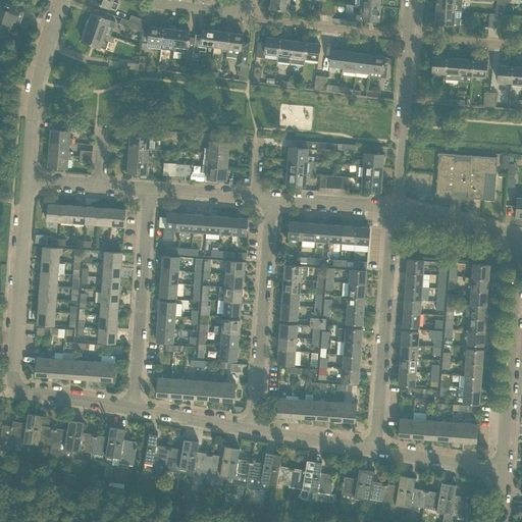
[(111,0),(92,0),(92,1),(115,9),(118,3),(111,1),(111,0)]
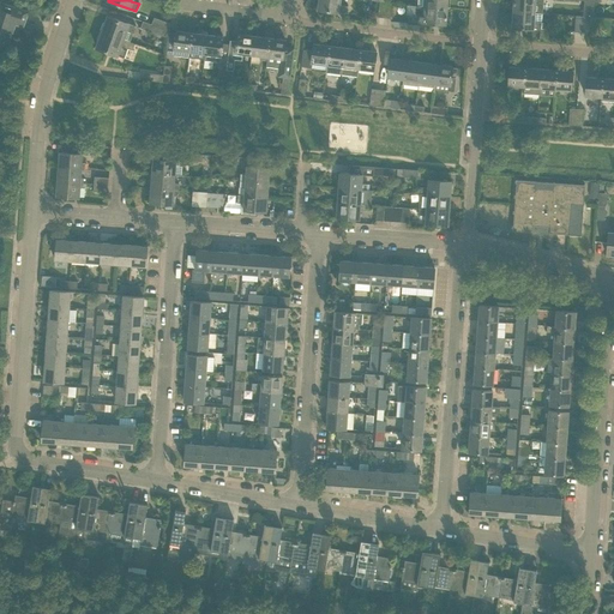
[(339,0),(319,0),(318,10),(347,13),(348,6),(339,5),(339,0)]
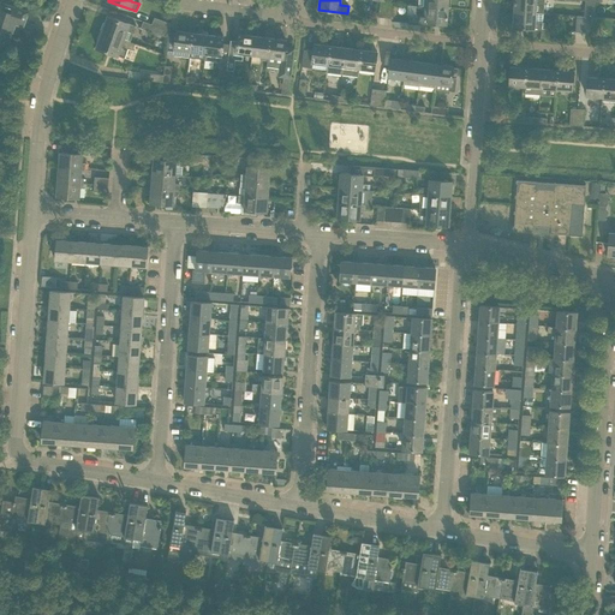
[(514,0),(514,11),(543,13),(543,0),(514,0)]
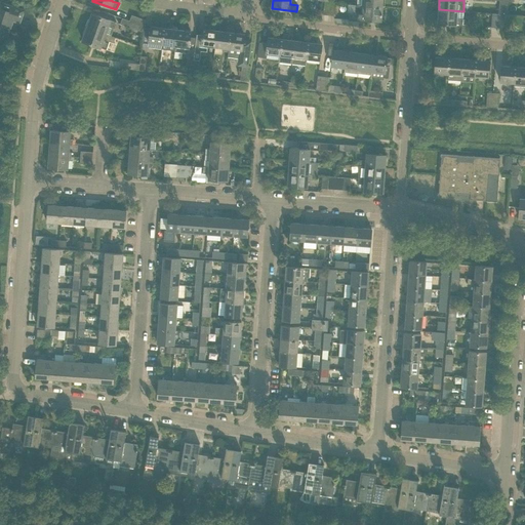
[(0,7),(0,39),(5,41),(4,44),(5,44),(11,24),(9,23),(10,19),(19,22),(24,10),(5,4),(3,9),(0,7)]
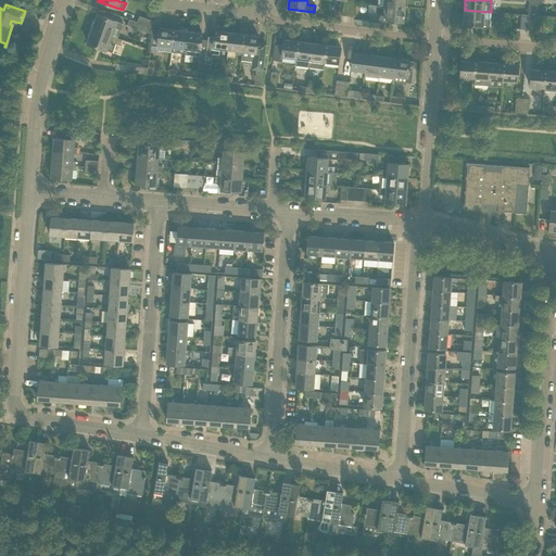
[(386,7),(378,5),(377,5),(376,13),(374,13),(374,20),(403,22),(404,8),(386,7)]
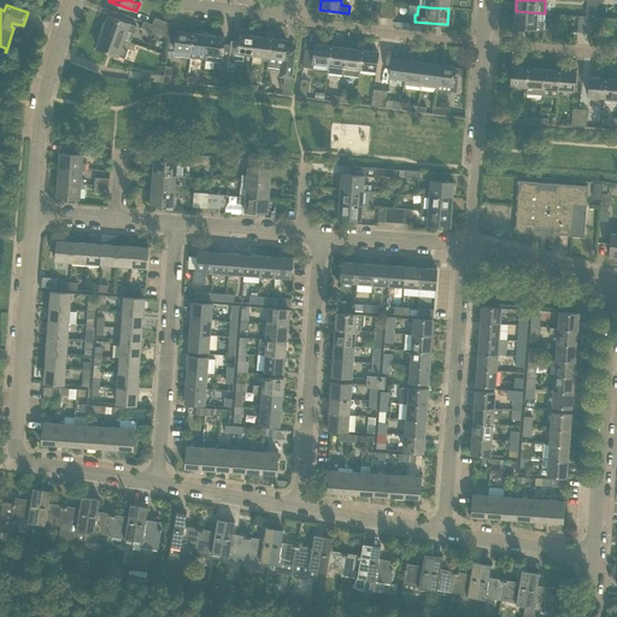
[(545,13),(516,11),(515,28),(544,29),(545,13)]
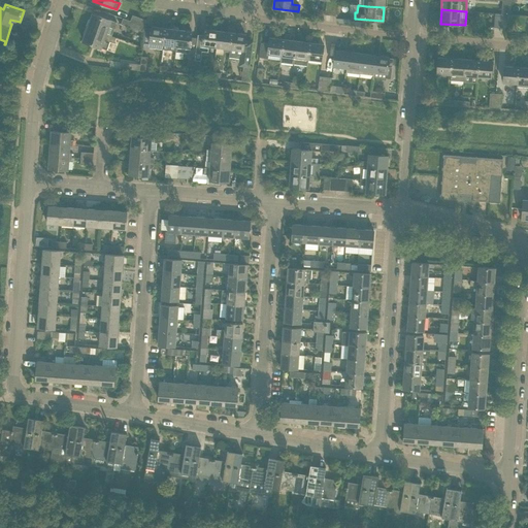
[(89,20),(86,27),(105,34),(108,27),(114,29),(117,23),(93,13),(91,21),(89,20)]
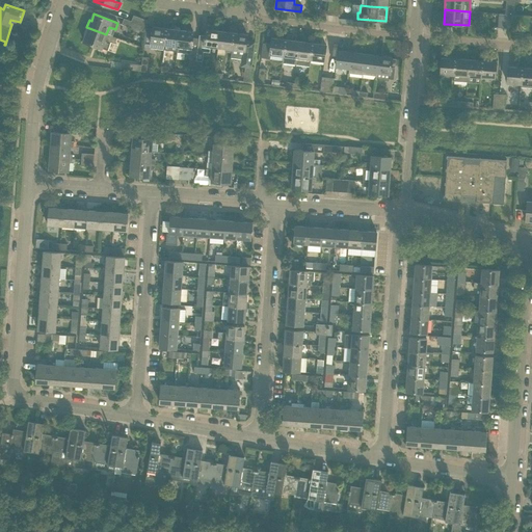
[(133,16),(131,21),(147,27),(147,21),(133,16)]
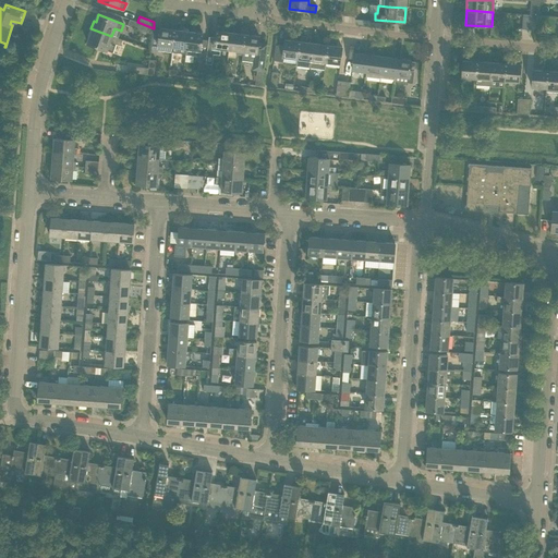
[(154,28),(137,22),(130,20),(128,25),(153,35),(154,28)]
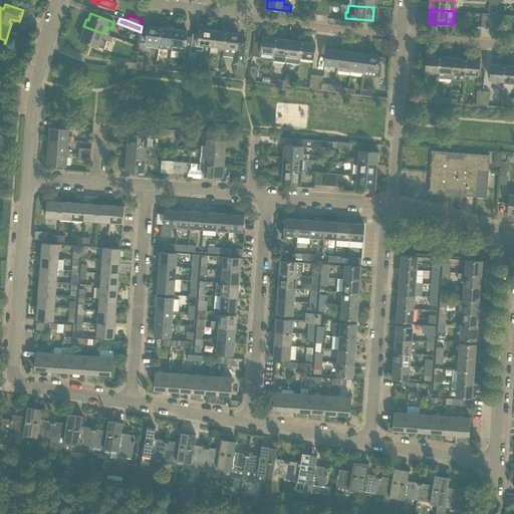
[(102,33),(83,26),(81,33),(83,34),(80,40),(103,48),(106,42),(109,44),(112,37),(102,33)]
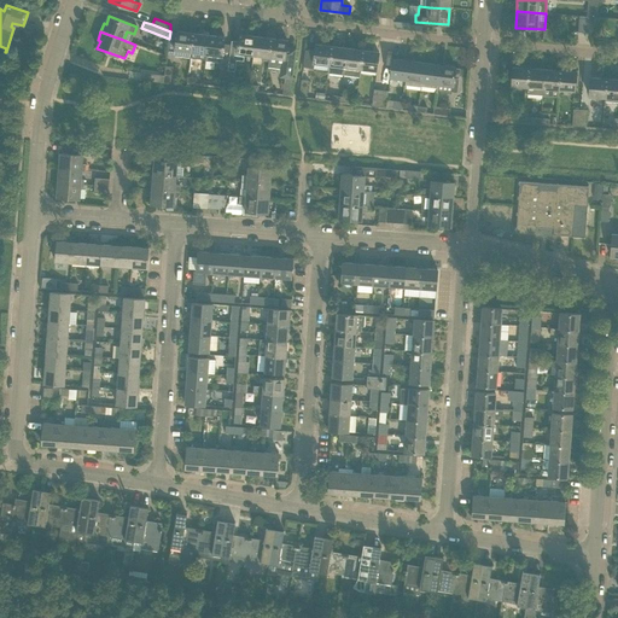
[(191,52),(193,34),(178,31),(174,57),(190,58),(191,52)]
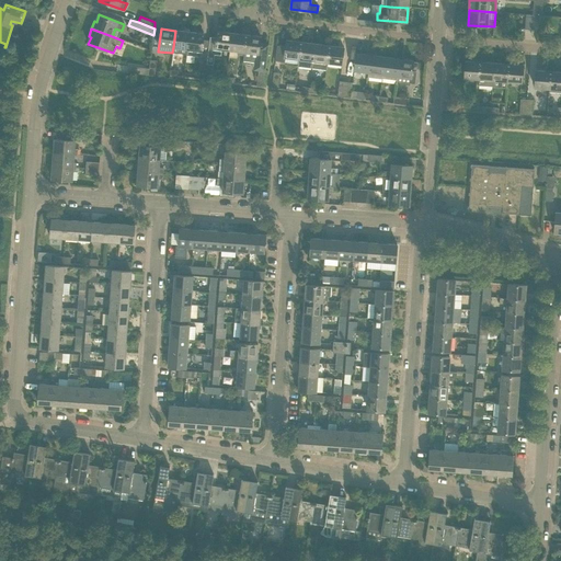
[(175,31),(173,47),(187,49),(190,32),(175,31)]
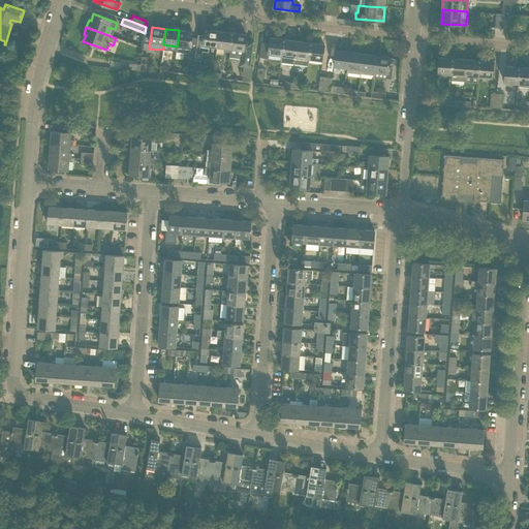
[(198,35),(196,49),(196,51),(209,53),(209,47),(217,48),(218,31),(205,29),(205,35),(198,35)]
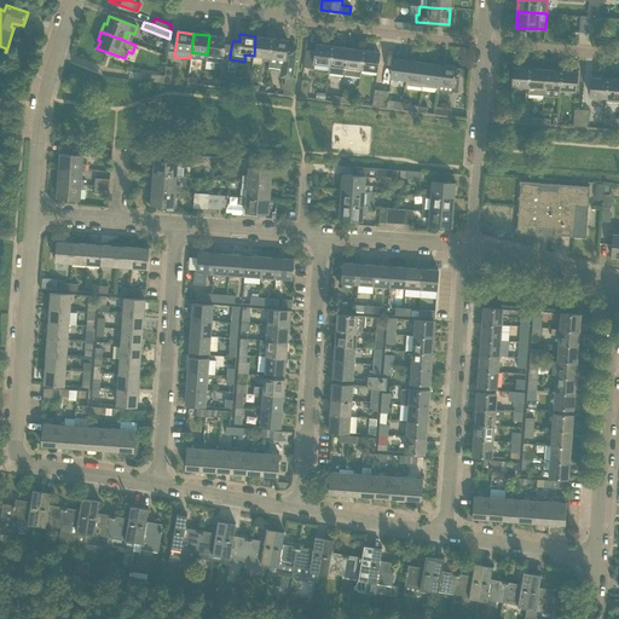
[(209,35),(207,55),(206,62),(221,64),(219,87),(226,88),(229,71),(230,59),(230,57),(223,56),(225,38),(209,35)]
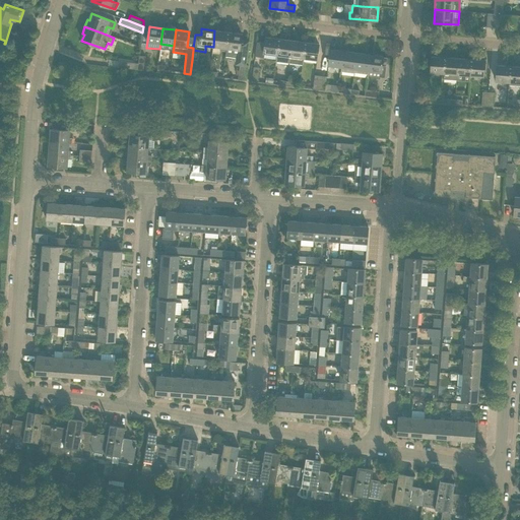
[(214,30),(213,47),(220,47),(219,51),(225,51),(229,33),(214,30)]
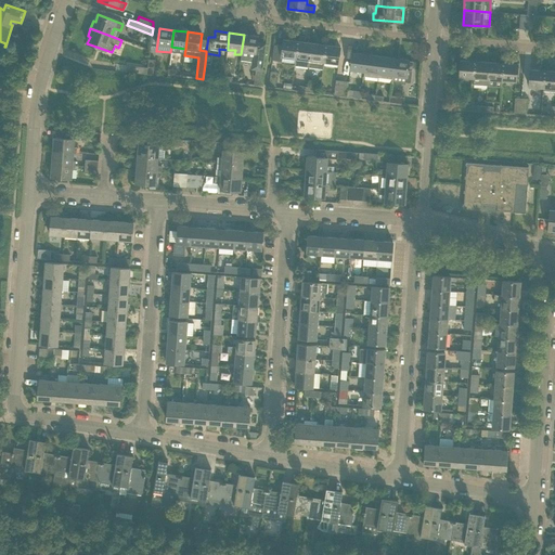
[(241,54),(242,54),(241,60),(257,62),(254,85),(260,86),(266,44),(257,42),(258,37),(244,35),(241,54)]
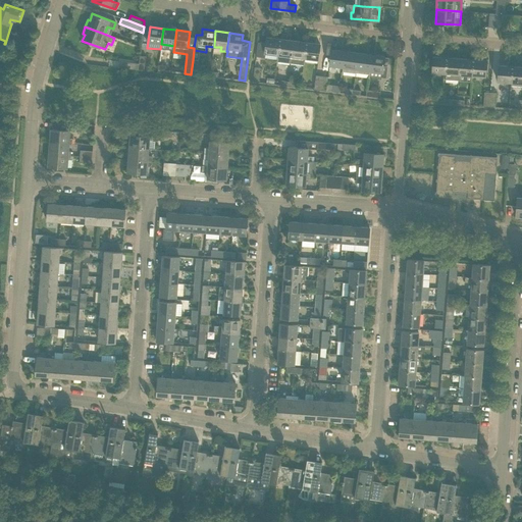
[(278,55),(280,39),(267,38),(266,44),(258,43),(256,56),(264,57),(265,53),(278,55)]
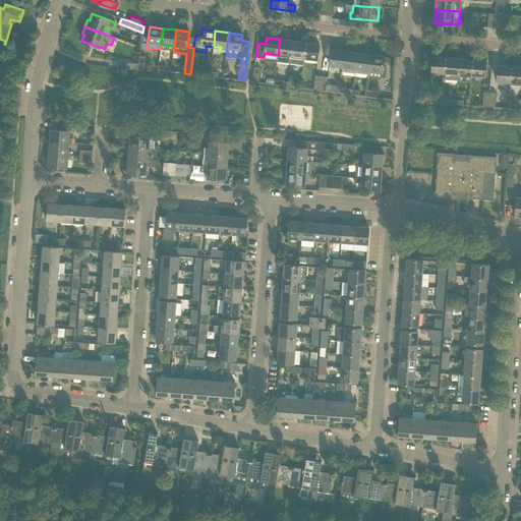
[(278,55),(277,61),(290,63),(291,56),(293,41),(280,39),(278,55)]
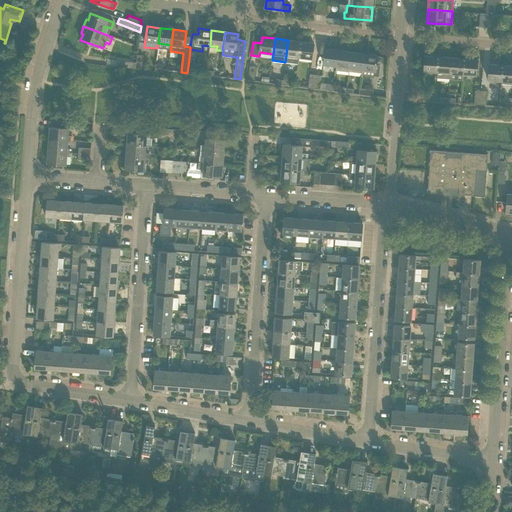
[(288,40),(286,55),(285,62),(298,64),(299,57),(301,42),(288,40)]
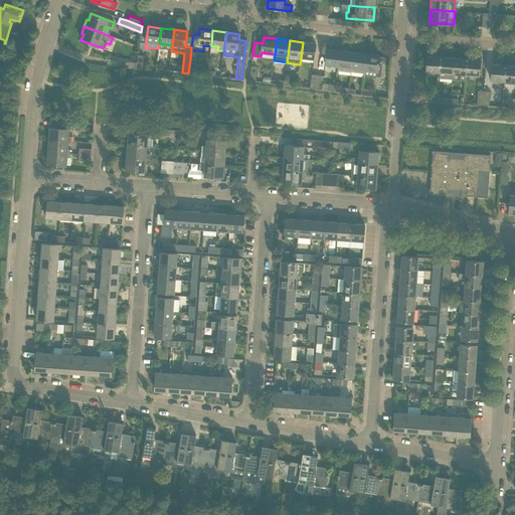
[(316,43),(303,42),(301,57),(314,59),(316,43)]
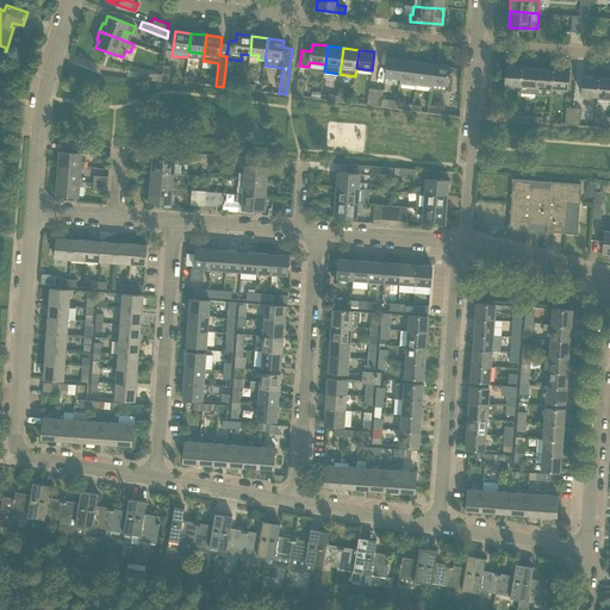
[(387,58),(386,70),(385,76),(400,79),(403,60),(387,58)]
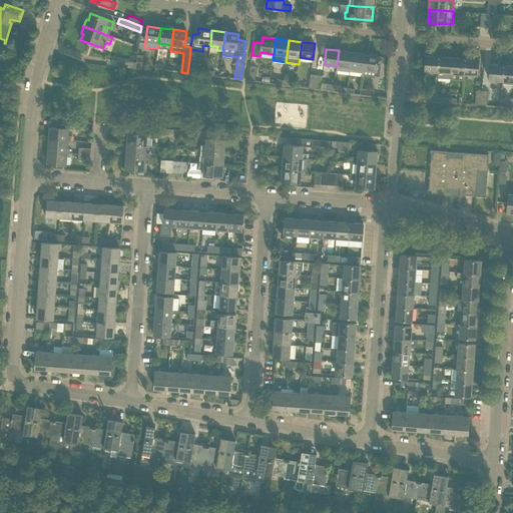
[(339,50),(337,66),(337,70),(350,72),(350,71),(352,52),(339,50)]
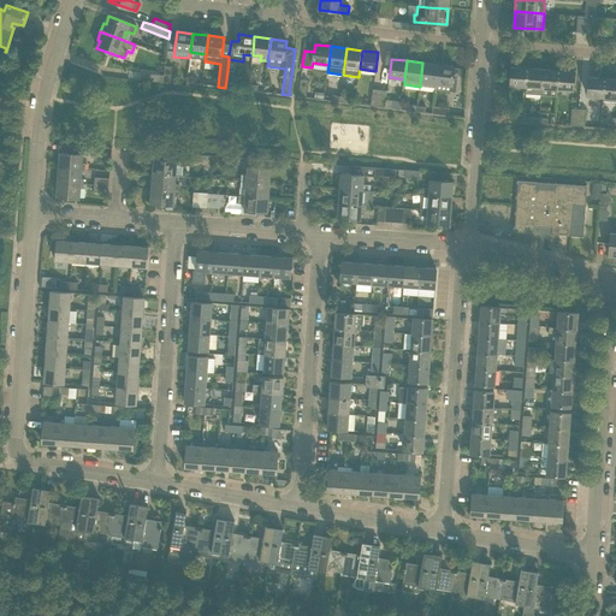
[(422,63),(420,86),(436,88),(438,65),(422,63)]
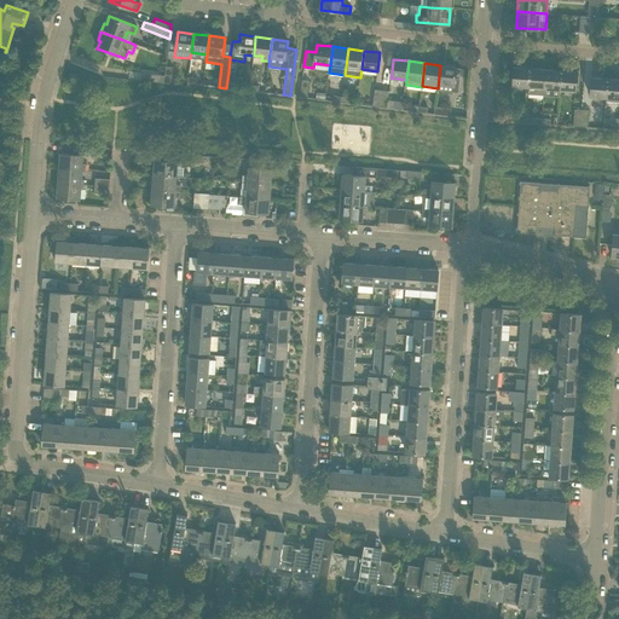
[(440,65),(438,88),(437,92),(452,94),(453,91),(457,92),(458,80),(455,79),(456,67),(440,65)]
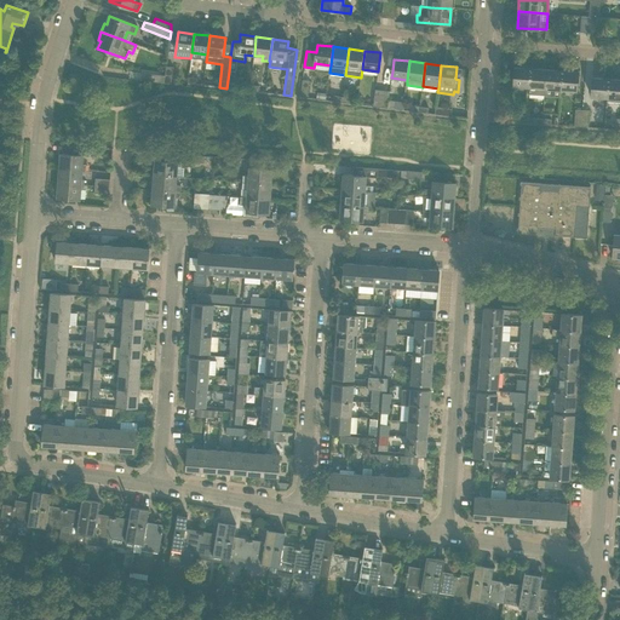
[(529,87),(530,69),(515,68),(514,86),(529,87)]
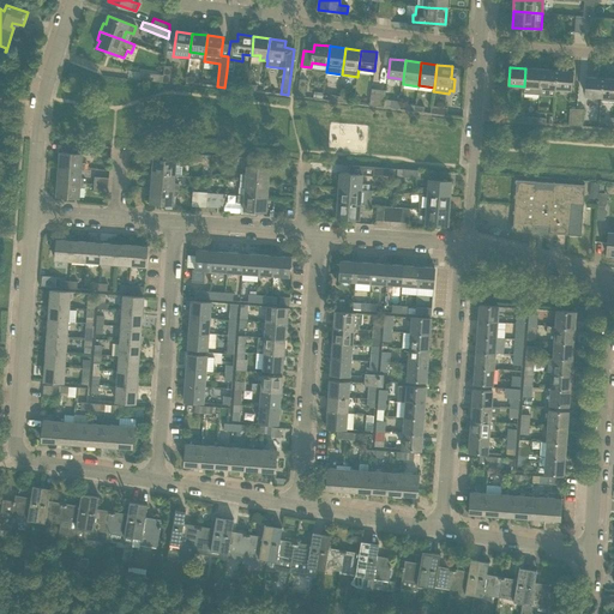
[(525,68),(524,86),(523,94),(539,95),(540,88),(541,68),(525,68)]
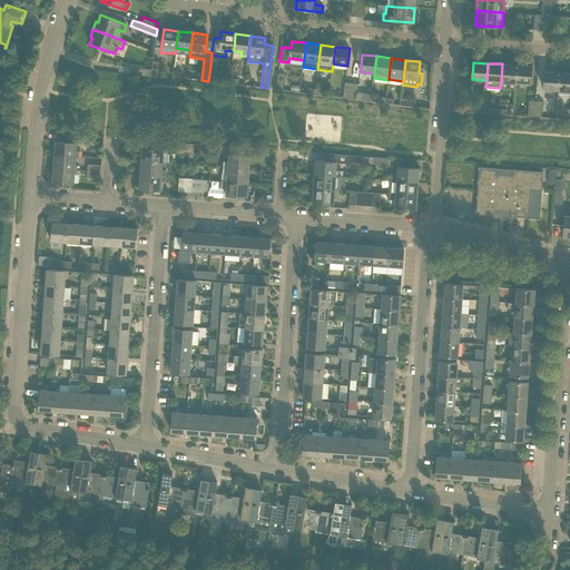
[(502,64),(501,81),(516,82),(517,65),(502,64)]
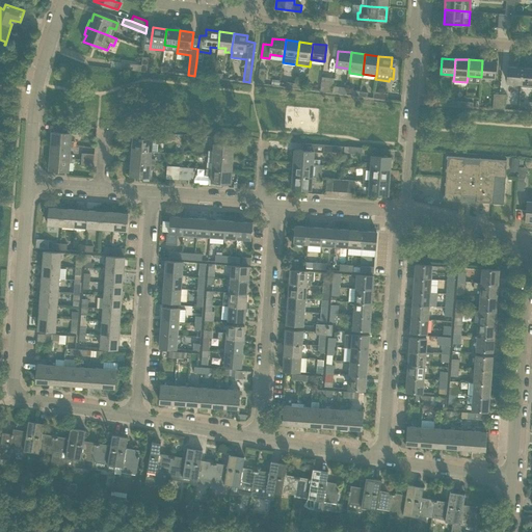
[(482,60),(481,77),(495,78),(496,61),(482,60)]
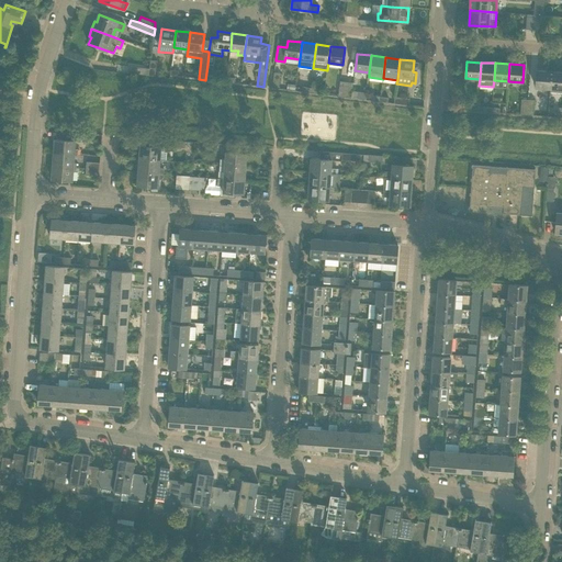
[(130,67),(128,74),(148,76),(149,69),(130,67)]
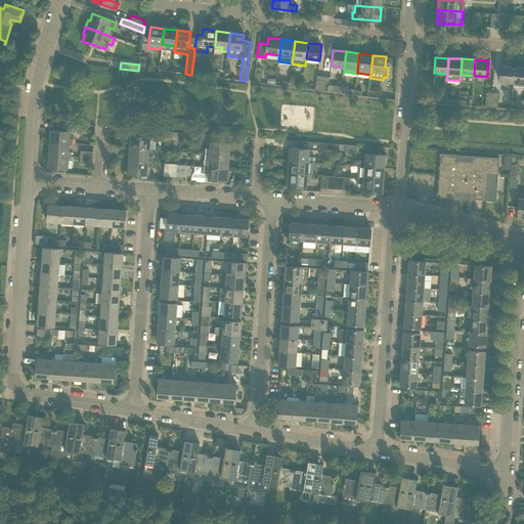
[(500,66),(499,76),(499,82),(513,83),(514,67),(500,66)]
